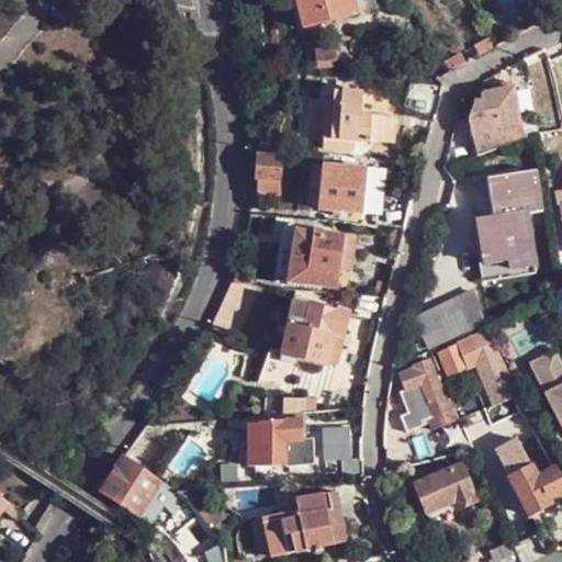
[(295,0),(302,26),(356,13),(351,0),(295,0)]
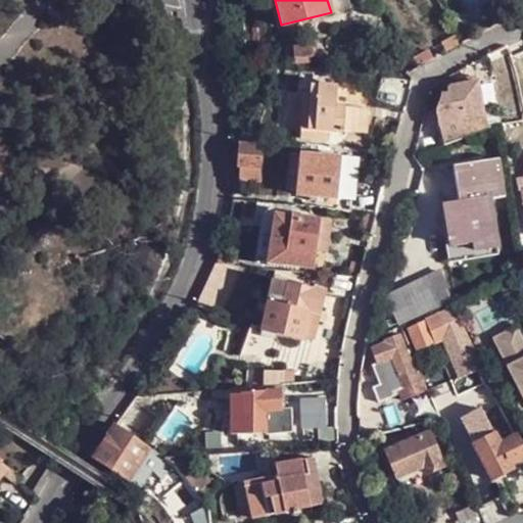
[(327,0),(331,12),(348,7),(346,0),(327,0)]
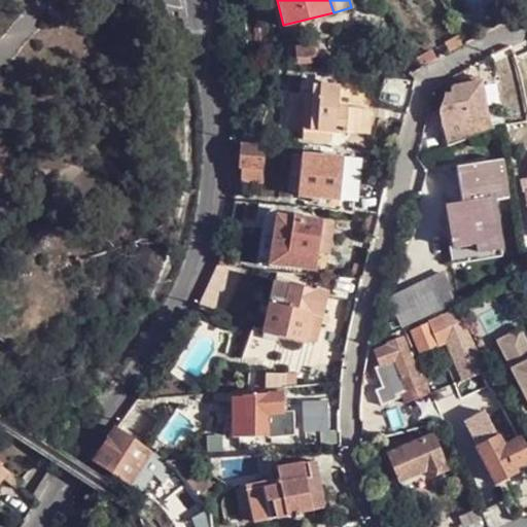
[(296,59),(316,57),(315,45),(295,47),(296,53),(296,59)]
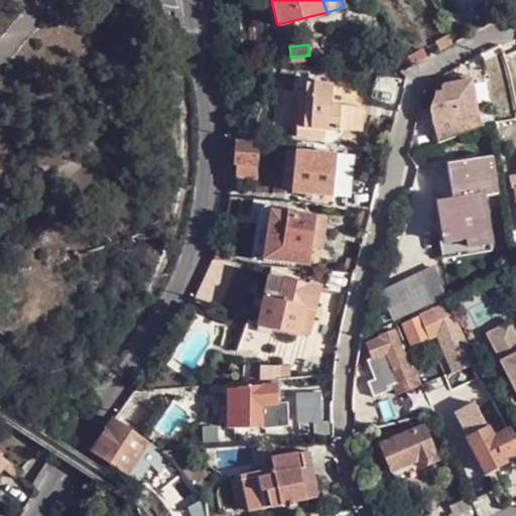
[(332,94),(332,91),(332,82),(299,80),(298,93),(301,93),(301,86),(307,87),(307,92),(332,94)]
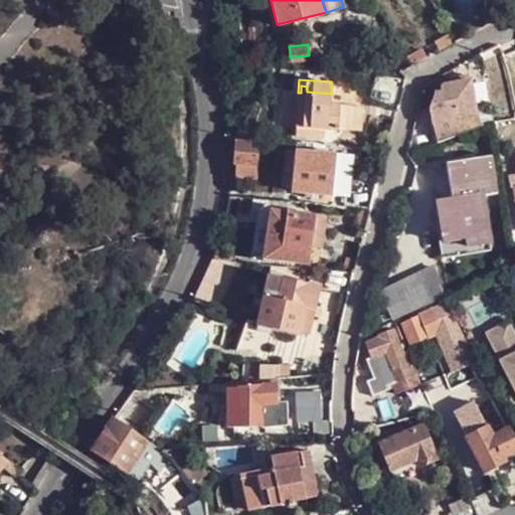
[(438,141),(479,126),(476,112),(474,112),(469,80),(457,82),(446,84),(442,88),(441,92),(434,94),(428,108),(432,120),(431,120),(438,141)]
